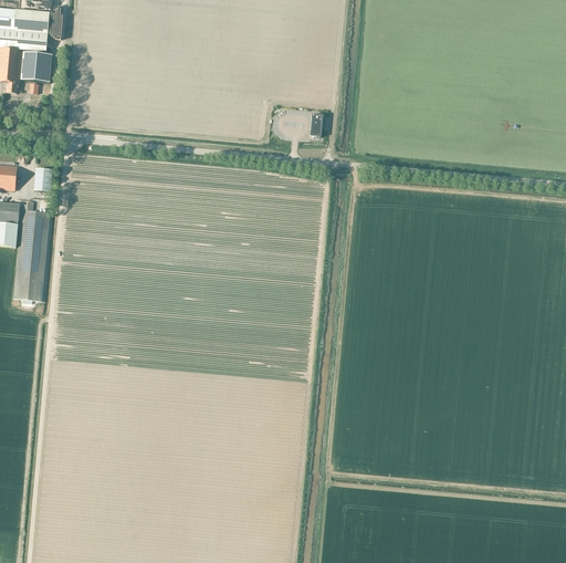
[(0,6),(0,28),(48,32),(50,11),(16,9),(16,8),(0,6)]
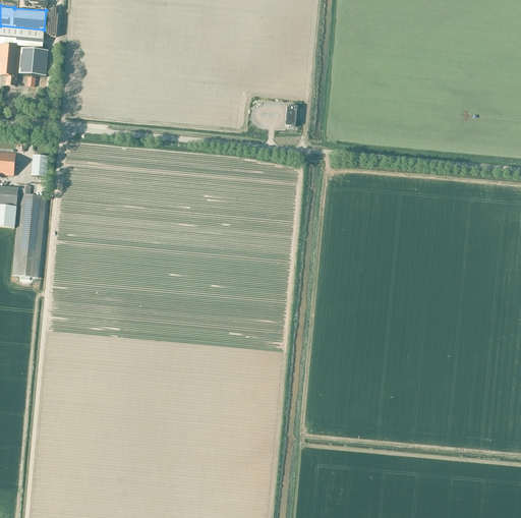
[(0,43),(20,45),(42,46),(44,30),(0,25),(0,43)]
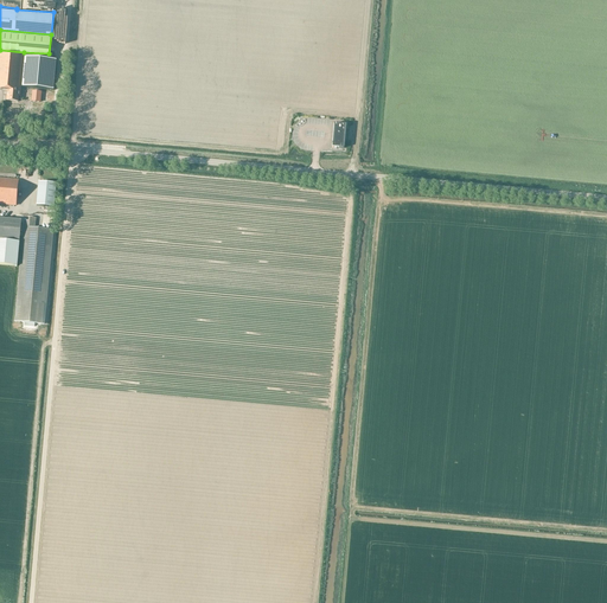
[(20,92),(24,52),(0,50),(0,85),(8,88),(7,97),(18,98),(19,94),(20,92)]
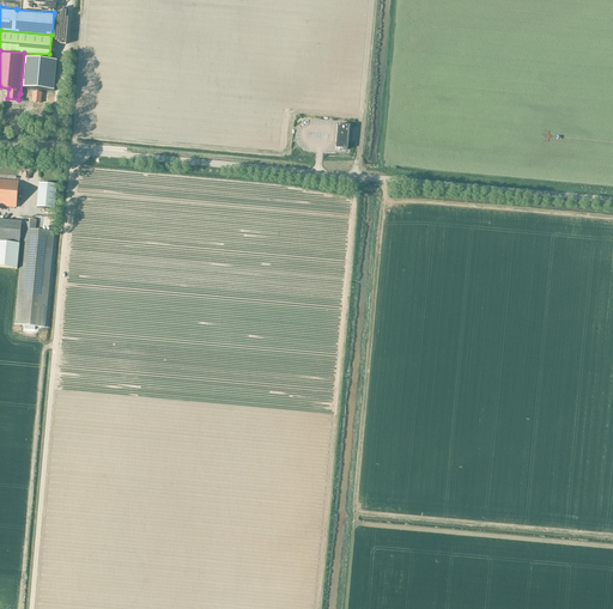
[(26,56),(23,86),(54,89),(56,59),(26,56)]
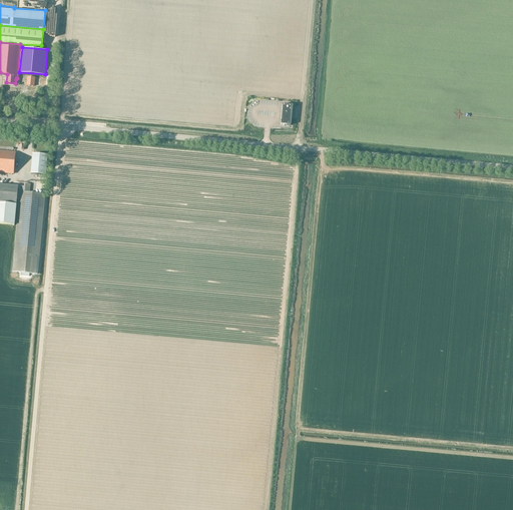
[(35,75),(28,74),(27,82),(34,83),(35,75)]
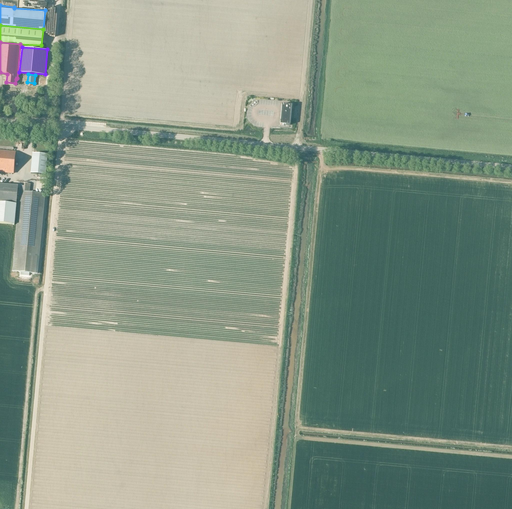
[(282,102),(280,122),(290,122),(292,103),(282,102)]
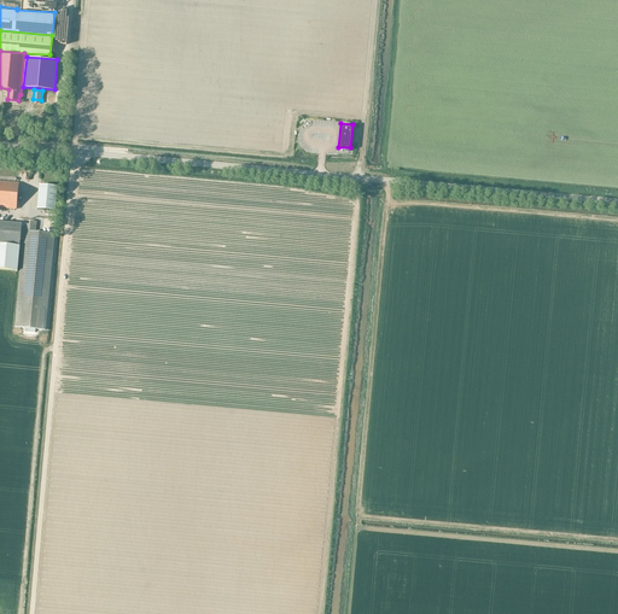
[(0,204),(17,205),(19,180),(0,177),(0,204)]
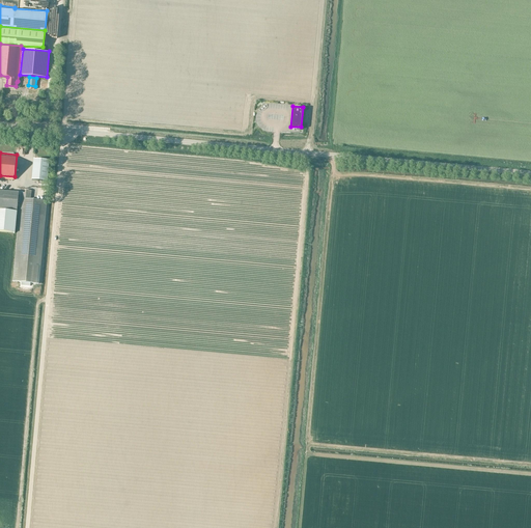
[(50,158),(34,157),(32,177),(48,178),(50,158)]
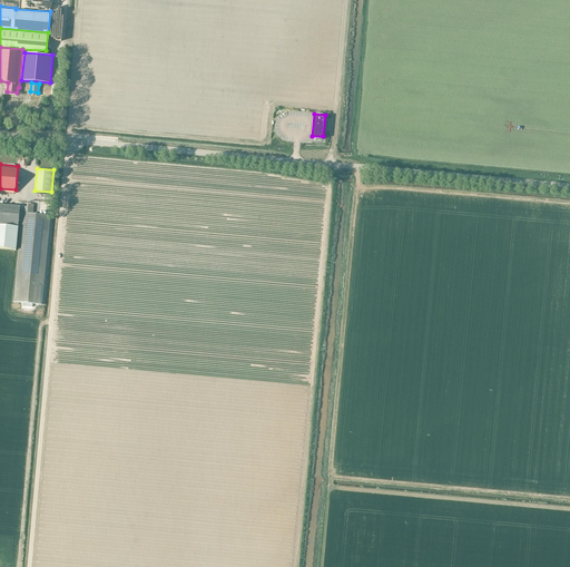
[(35,205),(33,205),(33,202),(27,201),(27,204),(25,204),(15,299),(25,300),(23,303),(33,304),(33,301),(42,302),(51,213),(33,212),(35,205)]
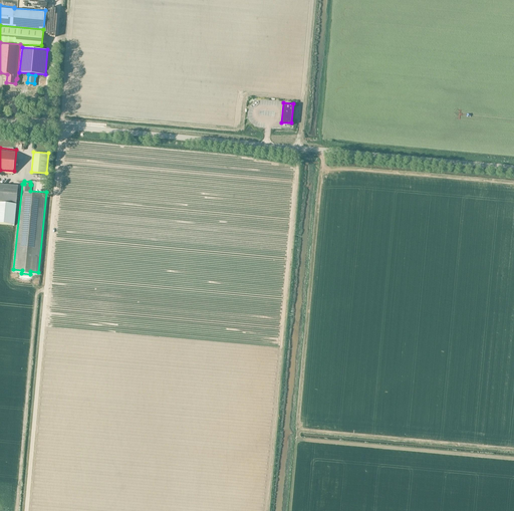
[(0,221),(14,223),(18,184),(0,182),(0,221)]
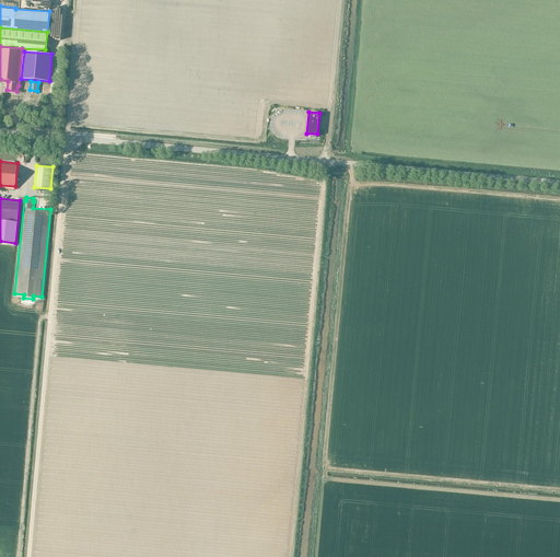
All buildings are outlined.
